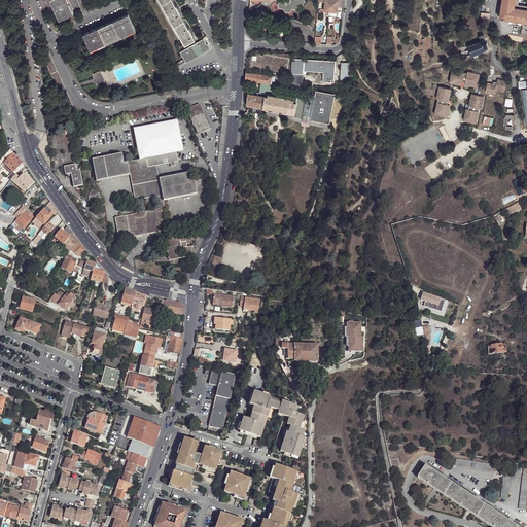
[(50,0),(53,5),(60,21),(75,14),(68,0),(50,0)]
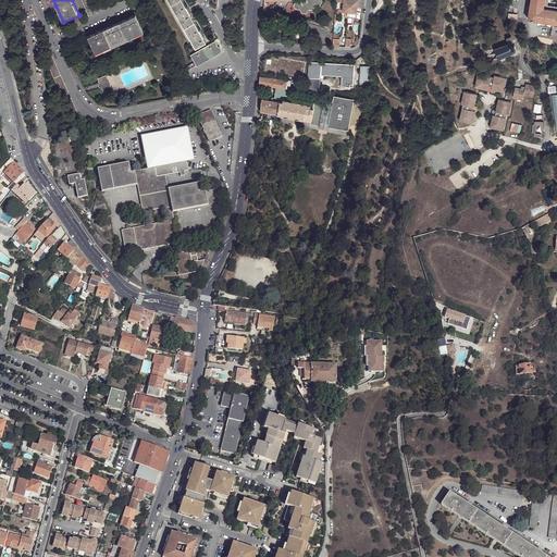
[(89,0),(81,0),(86,11),(93,8),(89,0)]
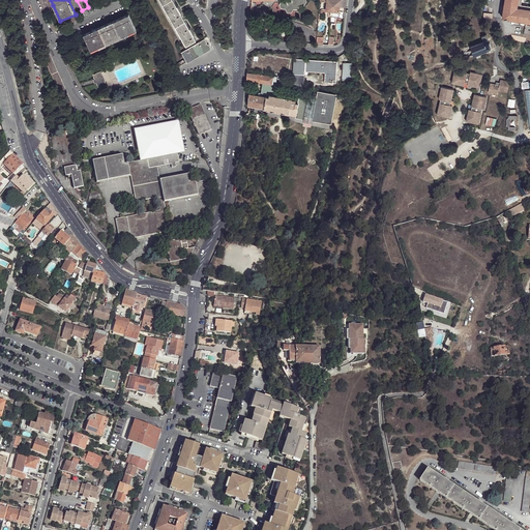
[(160,0),(166,7),(167,9),(168,9),(168,10),(173,20),(179,32),(180,31),(185,41),(185,42),(186,45),(194,40),(197,39),(187,22),(174,0),(160,0)]
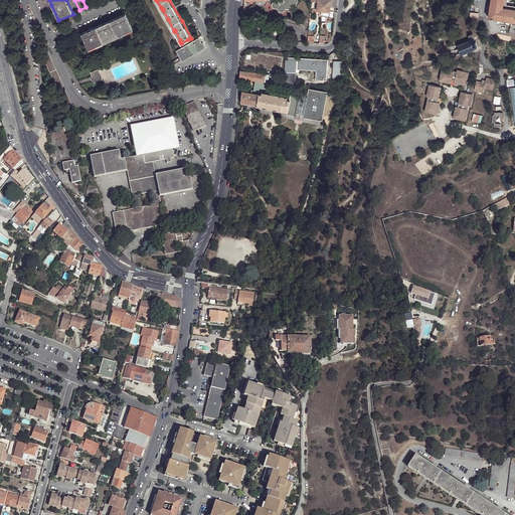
[(244,0),(244,1),(255,0),(274,0),(274,1),(273,4),(275,7),(279,7),(281,11),(285,11),(287,8),(291,7),(292,4),(297,4),(298,0),(244,0)]
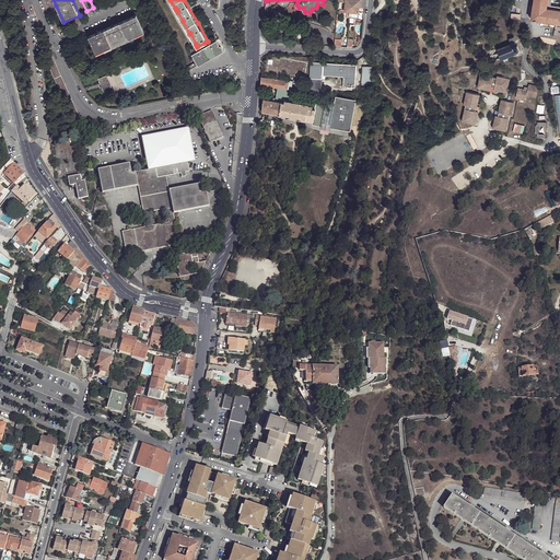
[(338,0),(338,4),(346,6),(345,12),(350,12),(349,21),(353,22),(354,16),(358,18),(359,8),(364,9),(365,1),(361,0),(360,0),(359,0),(358,0),(338,0)]
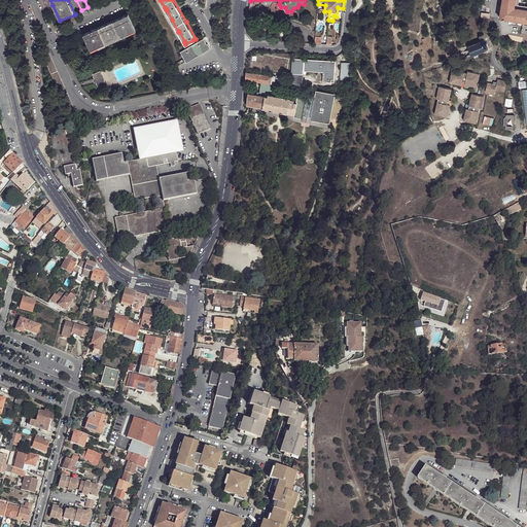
[(526,0),(501,0),(499,18),(523,22),(526,22),(526,0)]
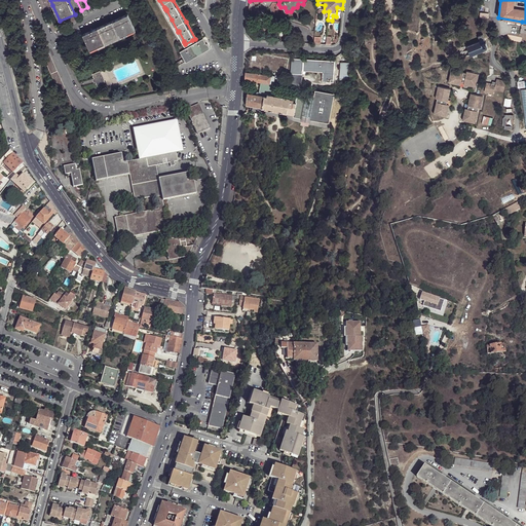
[(136,30),(128,14),(117,20),(107,25),(96,30),(84,35),(91,50),(136,30)]
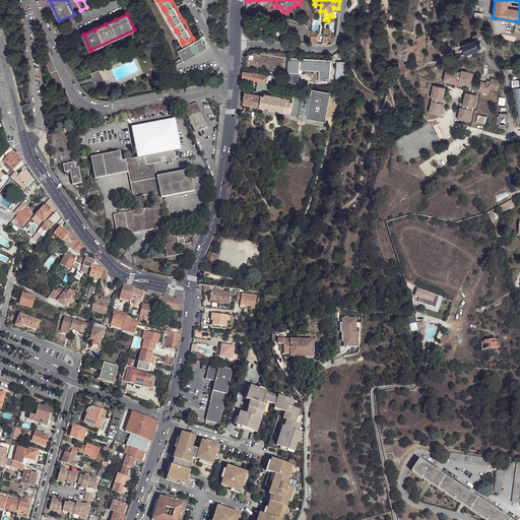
[(474,40),(462,45),(465,54),(478,48),(477,47),(481,45),(479,40),(479,41),(476,34),(473,35),(474,40)]
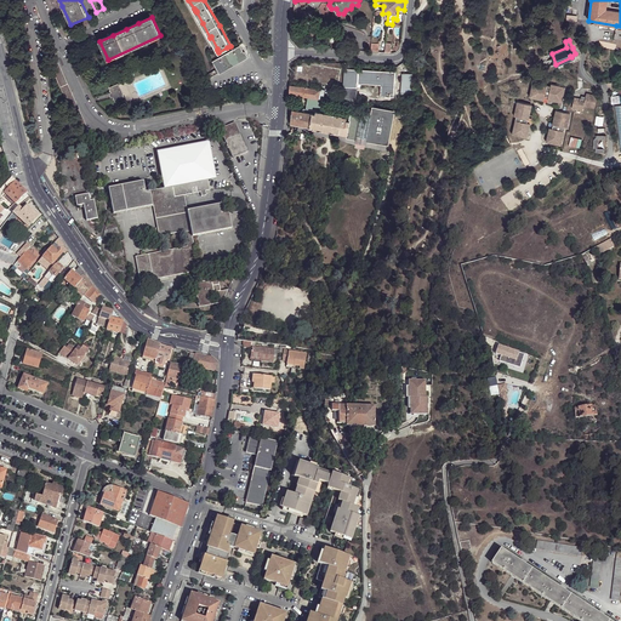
[(220,73),(238,62),(246,57),(240,46),(231,52),(214,61),(220,73)]
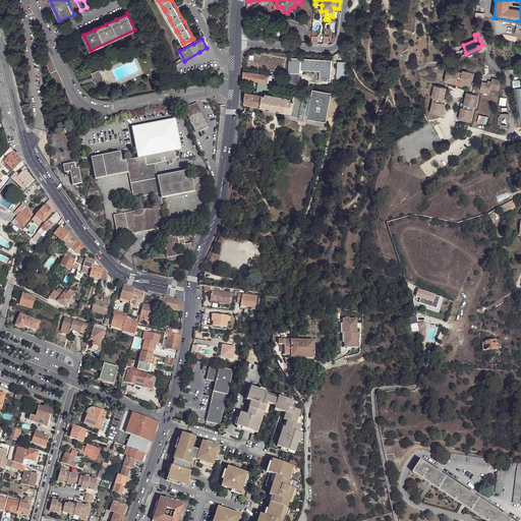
[(267,57),(251,55),(249,66),(265,68),(267,57)]
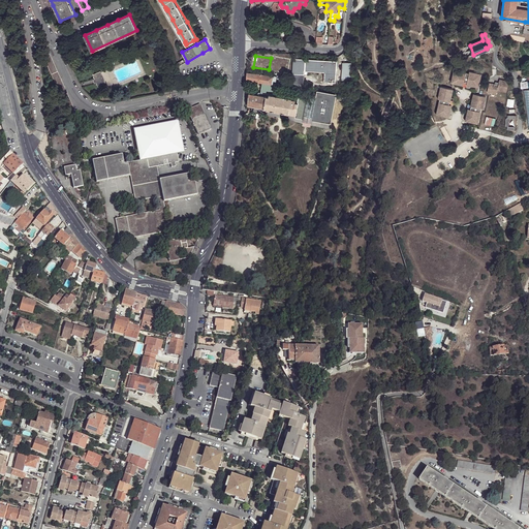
[(289,61),(274,59),(272,70),(287,72),(289,61)]
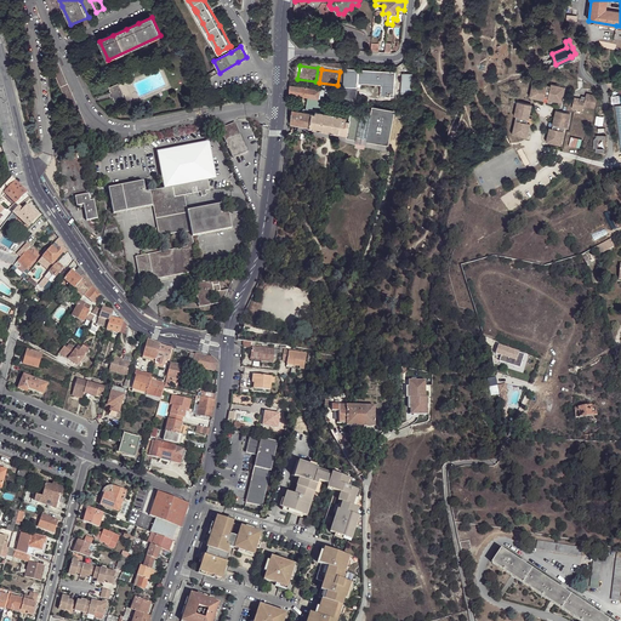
[(396,72),(359,70),(345,69),(345,93),(353,96),(354,80),(385,81),(385,97),(394,97),(396,72)]
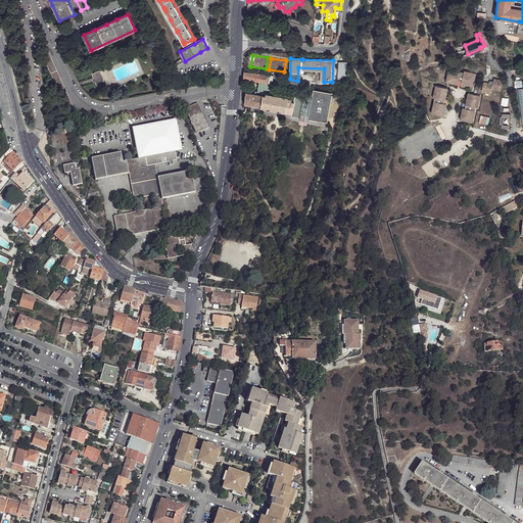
[(345,78),(346,62),(338,61),(337,78),(345,78)]
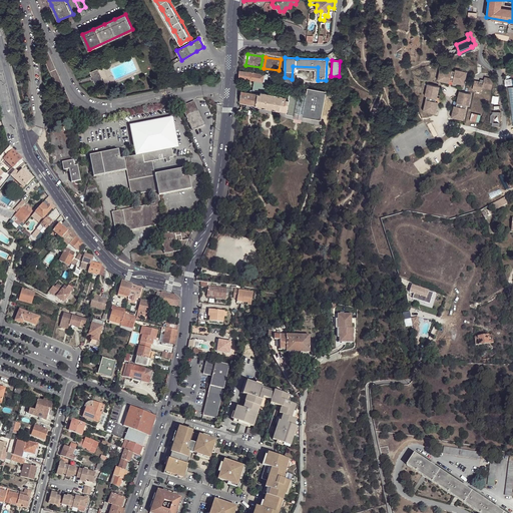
[(315,80),(318,80),(318,67),(293,66),(292,79),(295,79),(296,69),(315,70),(315,80)]
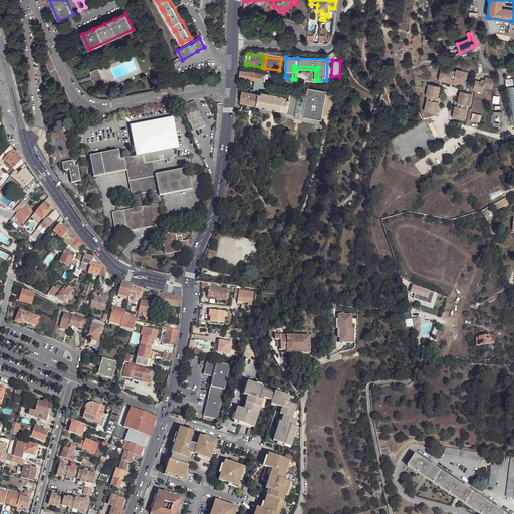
[(454,82),(465,84),(468,72),(456,69),(456,71),(441,68),(438,80),(450,83),(451,78),(454,79),(454,82)]
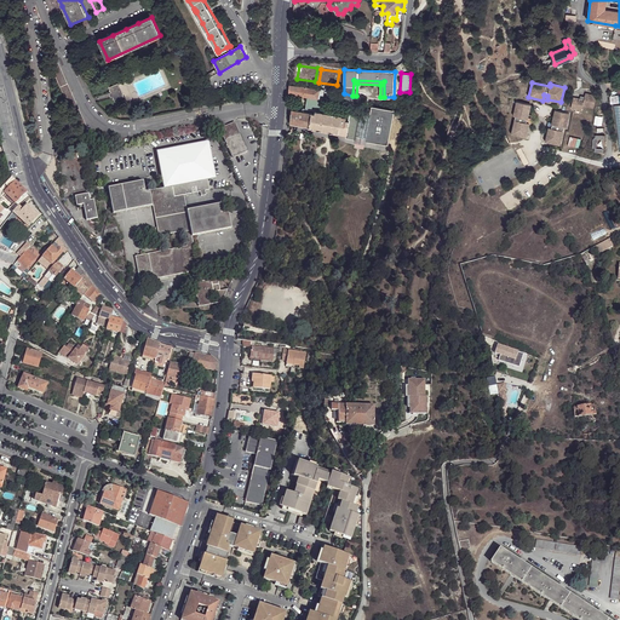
[(125,98),(119,85),(109,89),(116,102),(125,98)]
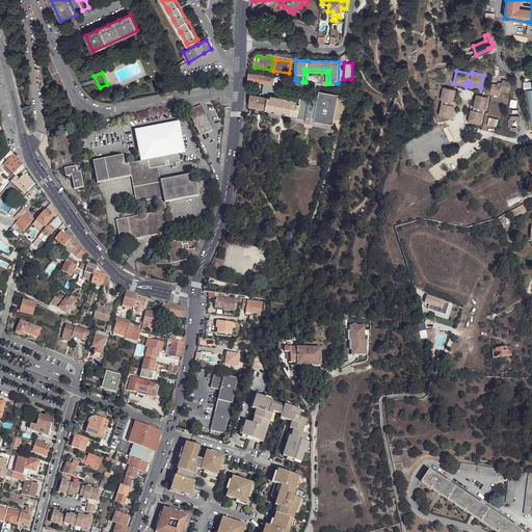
[(247,97),(247,103),(249,103),(249,106),(265,109),(291,114),(291,113),(298,115),(298,116),(306,117),(306,116),(309,101),(298,99),(297,101),(275,96),(278,79),(258,74),(258,75),(248,74),(248,80),(264,83),(266,83),(264,95),(270,96),(270,98),(259,96),(259,92),(254,91),(254,95),(250,94),(249,97),(247,97)]
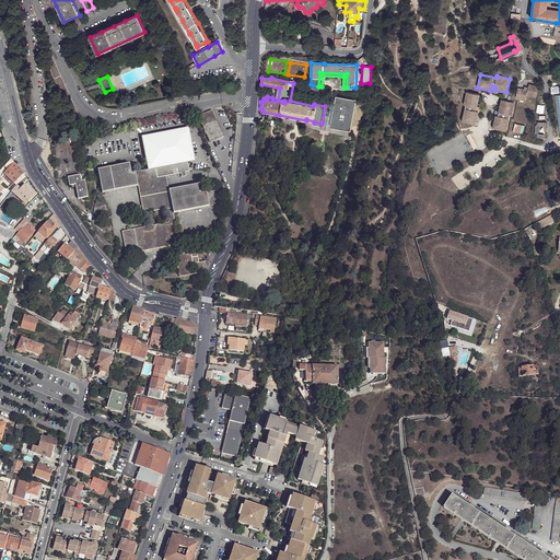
[(322,90),(296,83),(294,91),(321,97),(322,90)]
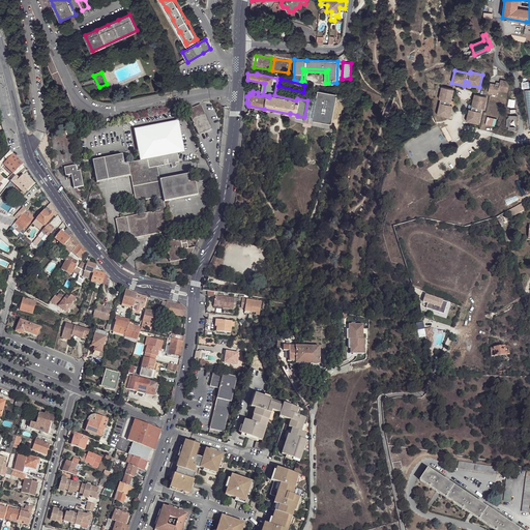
[(497,84),(491,83),(489,92),(498,93),(499,89),(505,91),(507,86),(509,86),(510,81),(501,79),(500,83),(497,82),(497,84)]
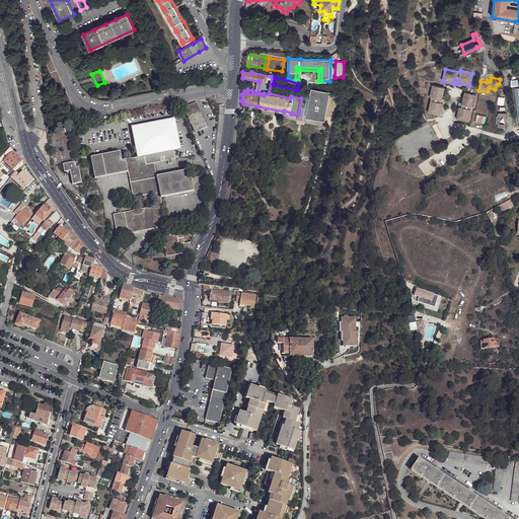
[(301,98),(298,114),(307,116),(310,96),(307,95),(310,82),(308,82),(305,95),(302,94),(301,97),(291,95),(291,96),(301,98)]
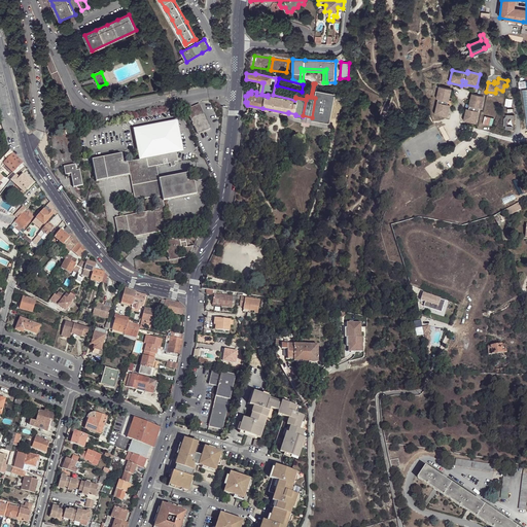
[(451,89),(438,85),(435,99),(437,99),(434,114),(447,117),(450,105),(448,104),(448,101),(449,101),(451,89)]
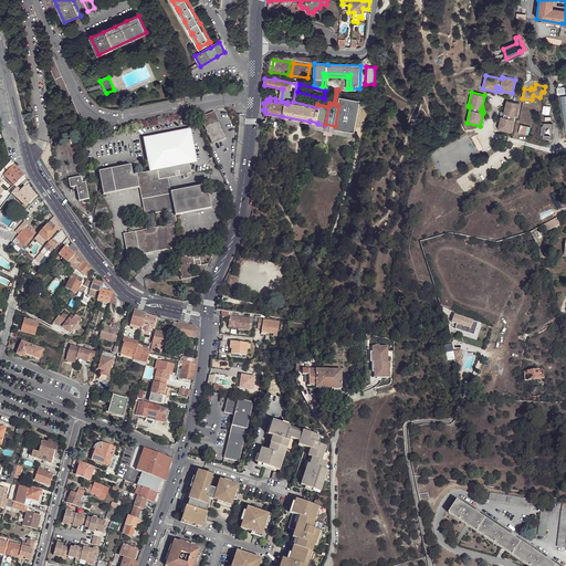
[(358,103),(339,100),(338,105),(335,126),(334,127),(353,130),(358,103)]
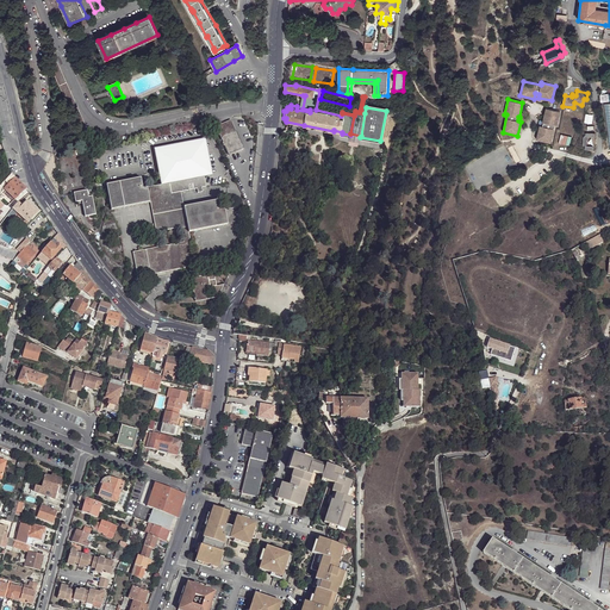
[(561,112),(546,109),(542,123),(543,123),(542,126),(540,125),(536,139),(552,143),(555,125),(558,126),(561,112)]
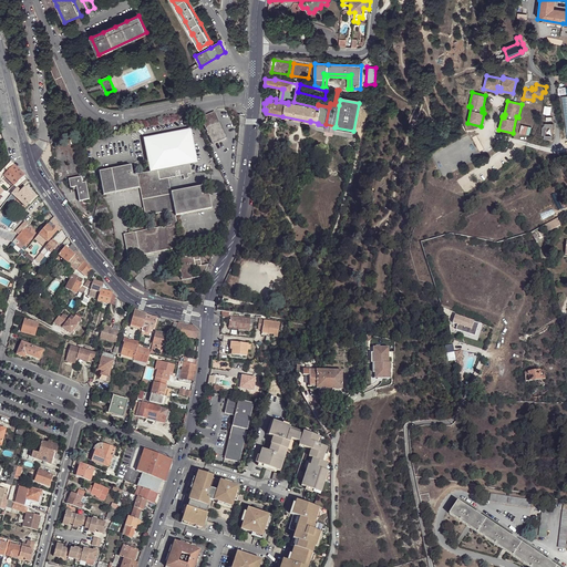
[(213,114),(225,140),(227,138),(215,113),(213,114)]
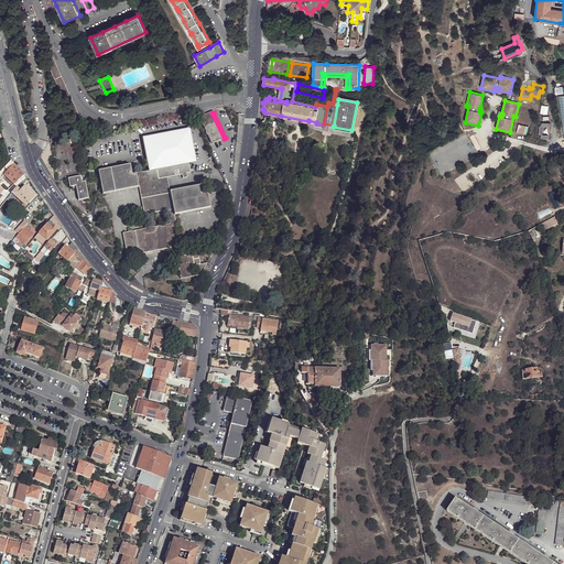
[(207,134),(207,136),(212,144),(213,144),(224,139),(212,114),(202,118),(199,119),(207,134)]
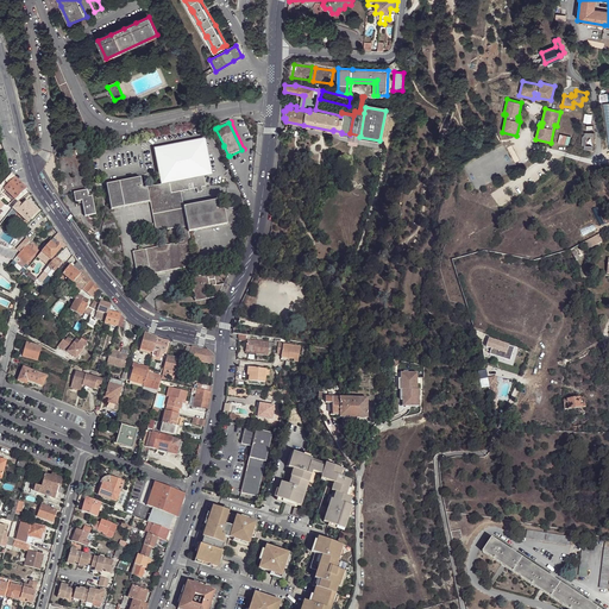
[(157,152),(163,186),(203,176),(208,175),(202,144),(157,152)]
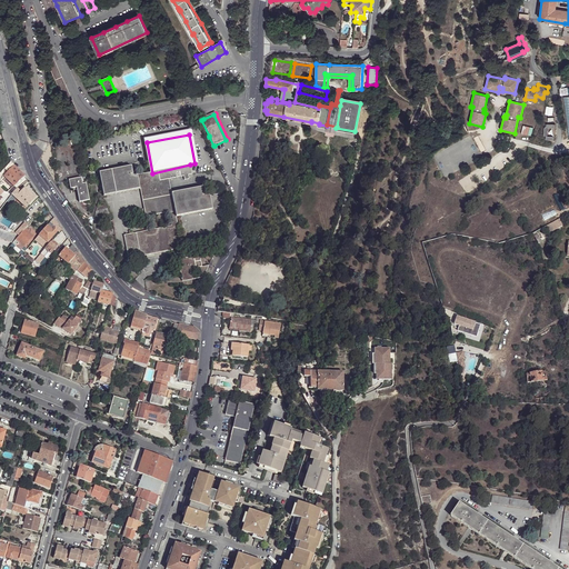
[(190,165),(152,173),(132,177),(131,167),(99,172),(103,197),(140,190),(145,218),(169,213),(163,185),(159,186),(159,182),(168,181),(183,178),(188,177),(192,176),(190,165)]
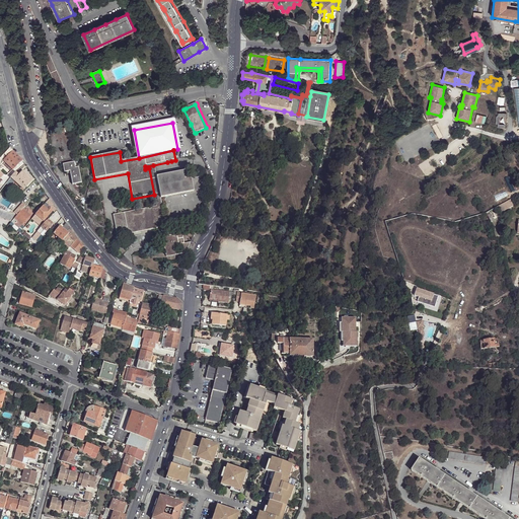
[(22,160),(13,151),(4,161),(12,170),(22,160)]
